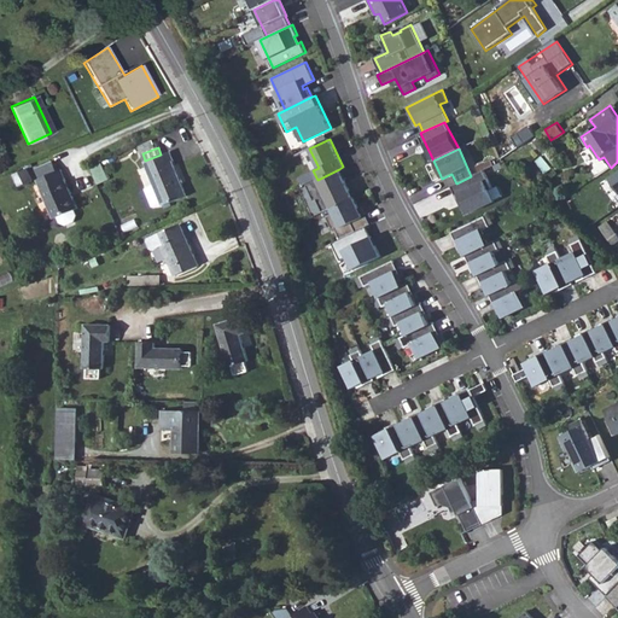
[(145,161),(155,185),(162,202),(163,205),(187,196),(173,161),(174,161),(170,151),(161,155),(145,161)]
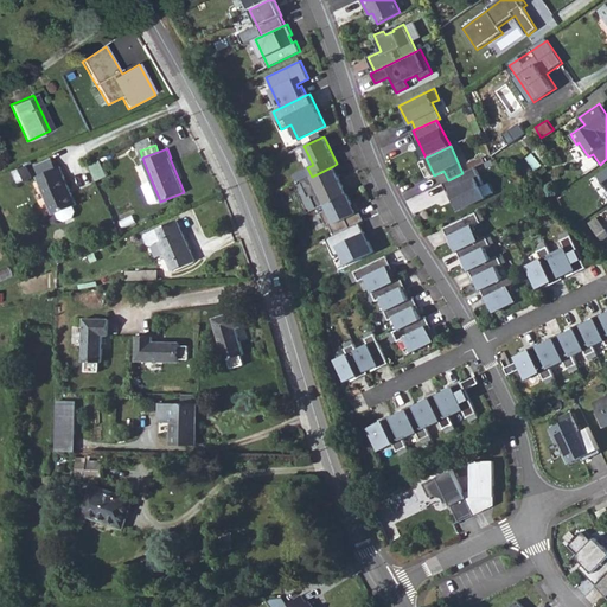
[(37,176),(55,167),(51,158),(32,166),(37,176)]
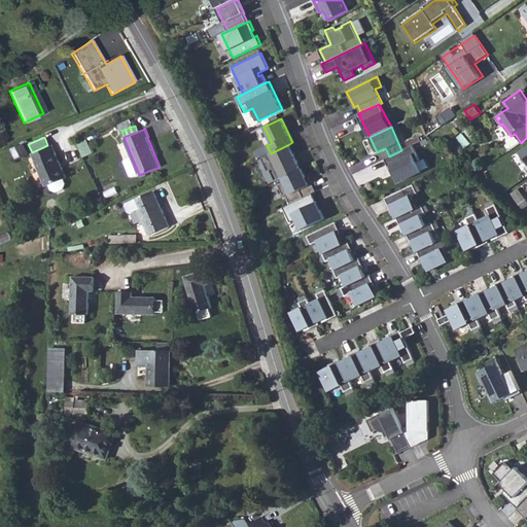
[(22,144),(12,148),(15,157),(25,153),(22,144)]
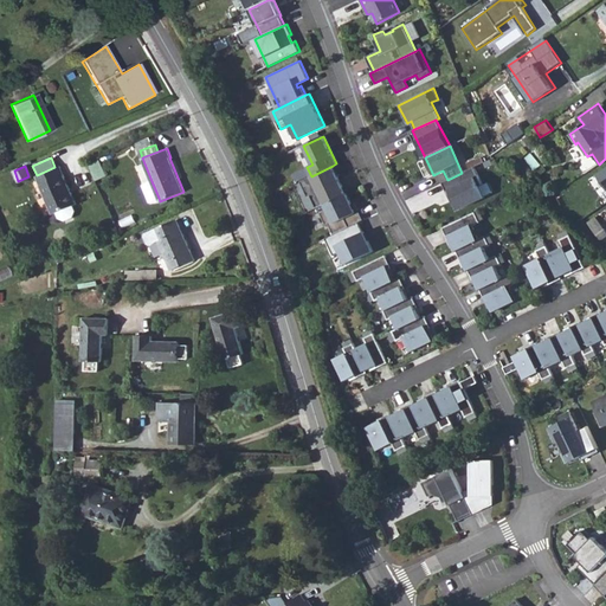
[(37,175),(53,214),(57,212),(73,206),(76,204),(59,166),(55,167),(37,175)]
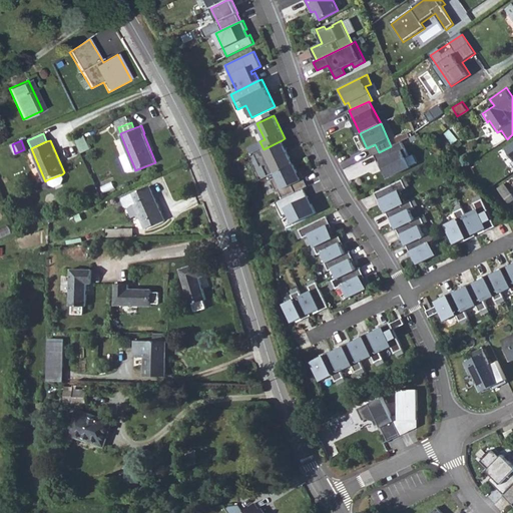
[(282,140),(264,149),(254,153),(261,166),(264,165),(269,175),(276,172),(294,163),(282,140)]
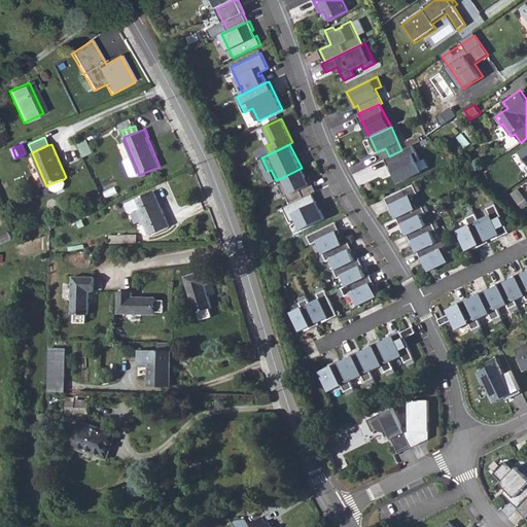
[(389,156),(384,159),(391,173),(394,172),(398,182),(421,171),(417,162),(419,161),(412,145),(401,150),(389,156)]
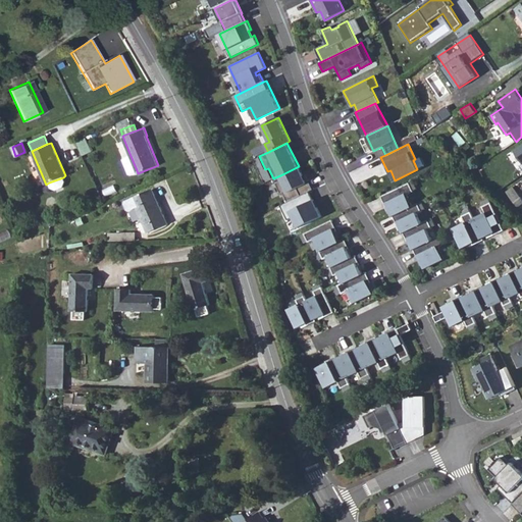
[(131,173),(137,170),(131,156),(124,158),(131,173)]
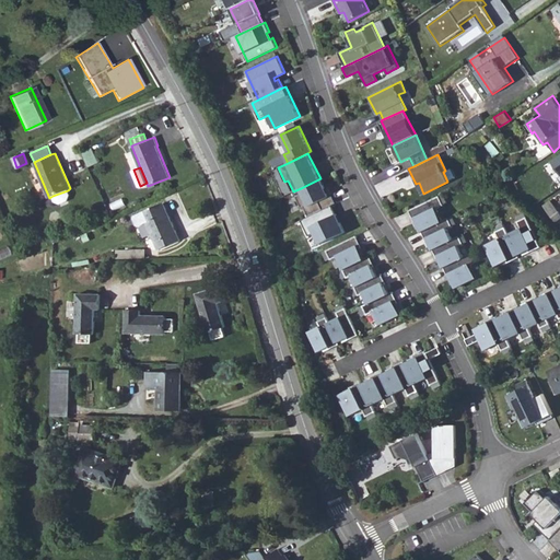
[(321,178),(301,188),(303,194),(296,197),(302,208),(304,207),(308,216),(334,203),(336,202),(328,187),(325,189),(321,178)]
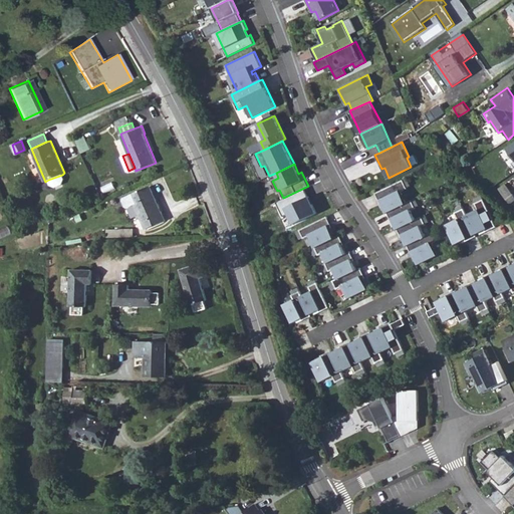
[(54,187),(61,184),(64,179),(62,175),(48,180),(49,185),(54,187)]
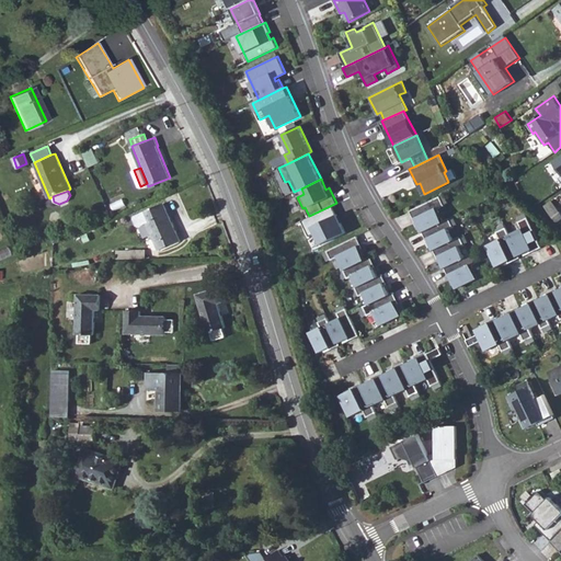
[(444,194),(410,210),(415,221),(416,221),(422,231),(443,220),(437,208),(444,205),(444,204),(447,203),(444,194)]
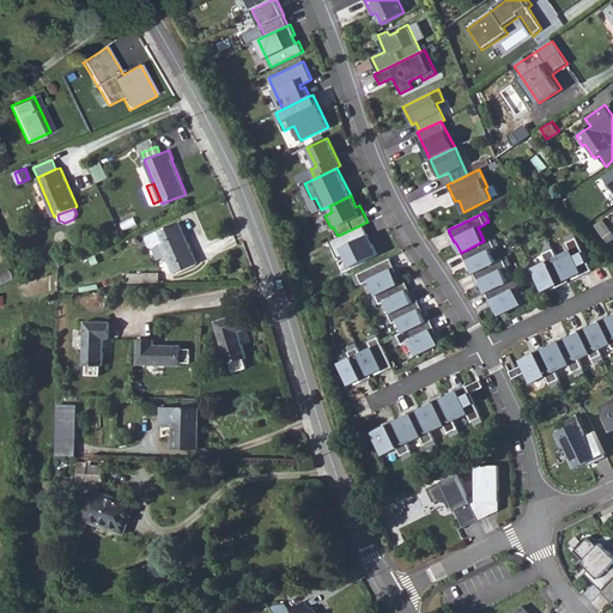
[(198,262),(178,222),(157,231),(147,236),(146,238),(150,246),(152,247),(162,243),(175,272),(198,262)]
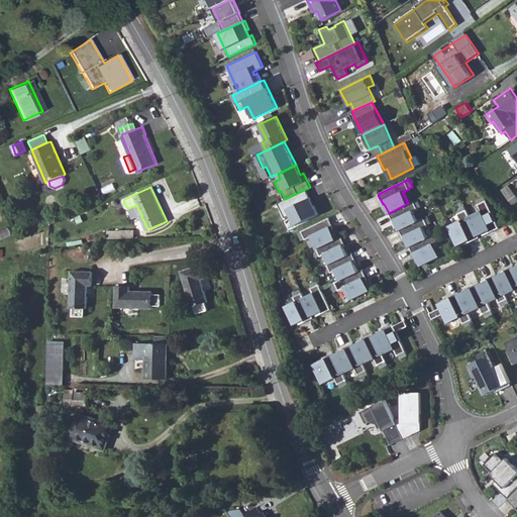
[(320,213),(308,188),(285,199),(280,202),(286,216),(291,214),(297,225),(320,213)]
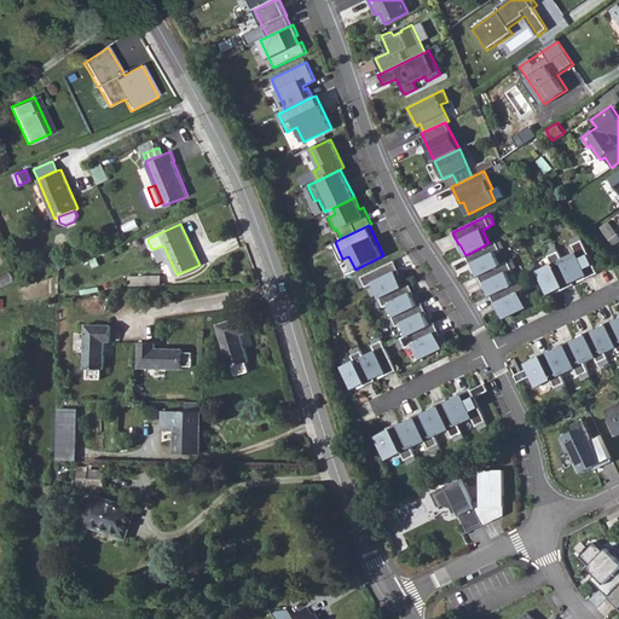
[(562,259),(574,282),(585,276),(586,278),(599,271),(580,235),(571,239),(573,243),(572,244),(576,252),(562,259)]
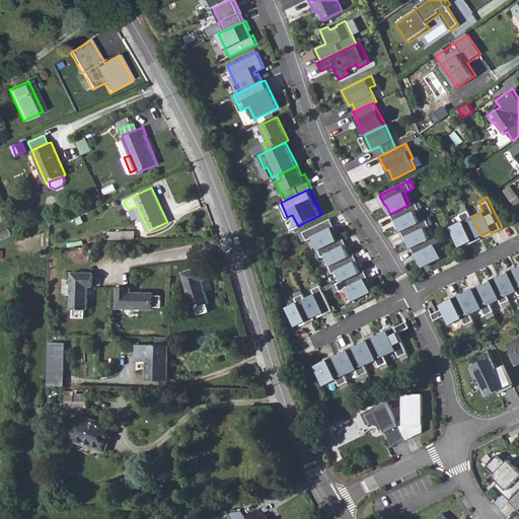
[(410,204),(390,214),(394,223),(396,222),(400,230),(420,221),(415,212),(420,210),(419,209),(423,207),(419,200),(410,204)]
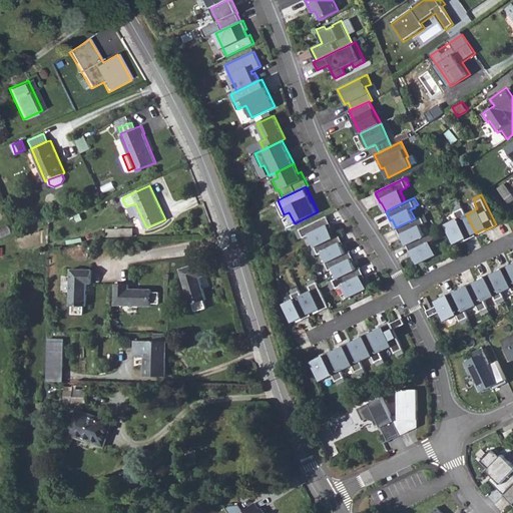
[(446,224),(456,243),(466,238),(467,240),(477,234),(476,233),(466,214),(461,204),(454,208),(455,211),(455,212),(458,218),(446,224)]
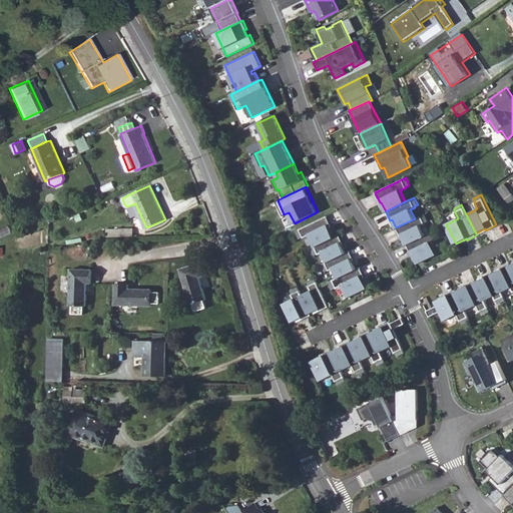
[(415,218),(396,227),(401,236),(402,235),(406,243),(425,234),(420,225),(425,223),(425,222),(428,221),(424,213),(415,218)]
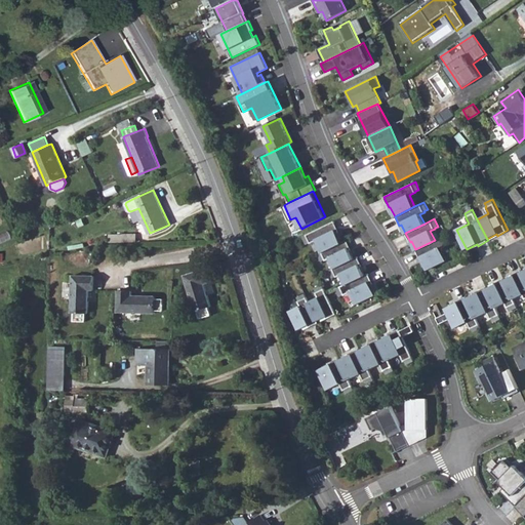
[(333,220),(301,237),(306,244),(309,243),(310,244),(316,240),(322,251),(341,242),(337,233),(338,232),(333,220)]
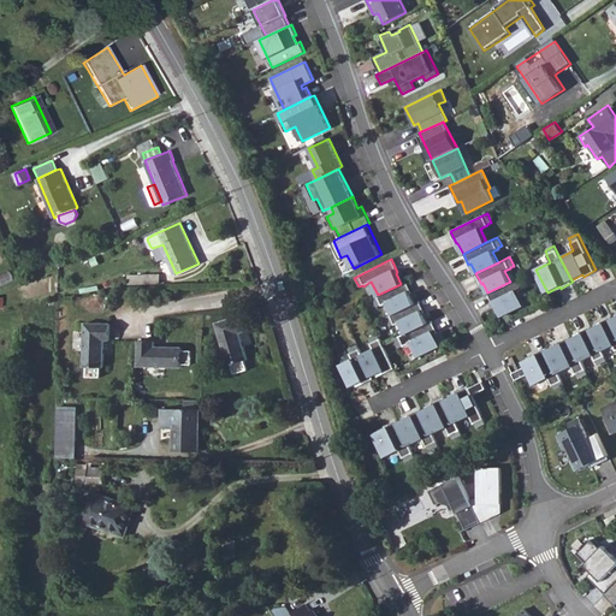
[(142,284),(155,284),(160,284),(160,274),(142,274),(142,284)]
